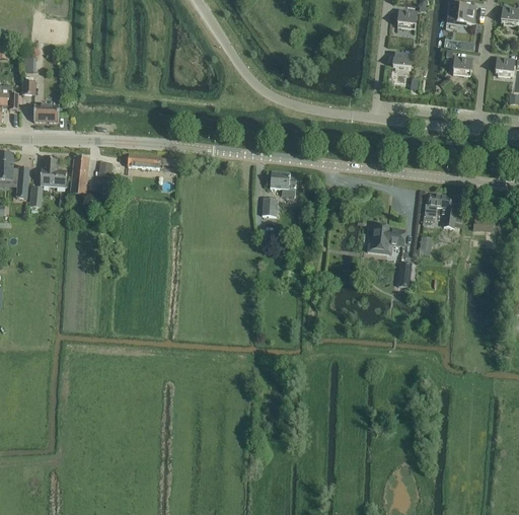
[(451,0),(449,19),(476,22),(476,21),(473,21),(475,6),(478,6),(473,5),(474,0),(451,0)]
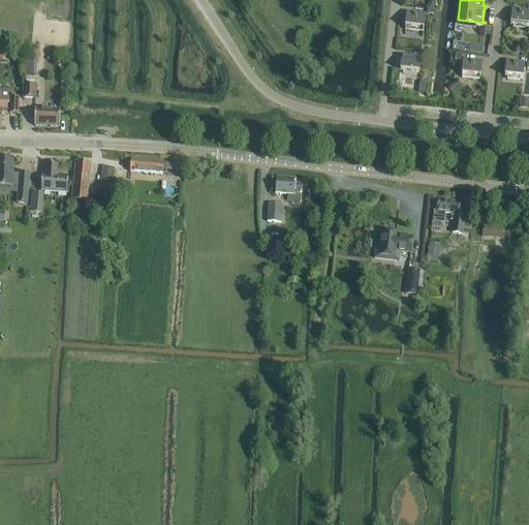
[(528,7),(512,6),(510,21),(528,23),(528,21),(528,7)]
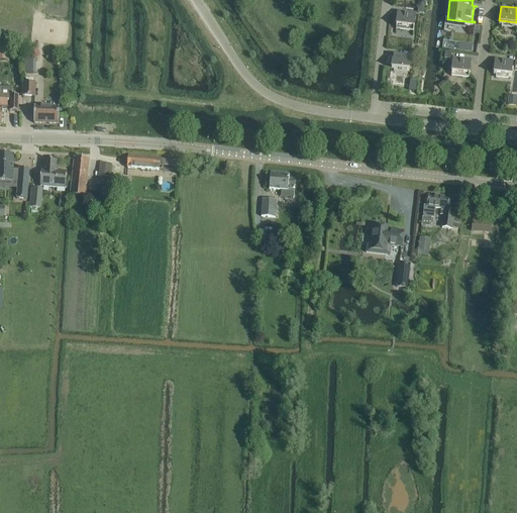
[(398,9),(396,26),(397,23),(413,24),(413,28),(415,11),(398,9)]
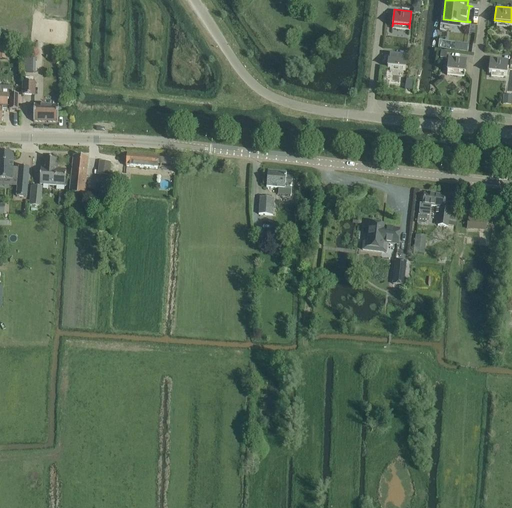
[(8,43),(0,42),(0,55),(8,56),(8,43)]
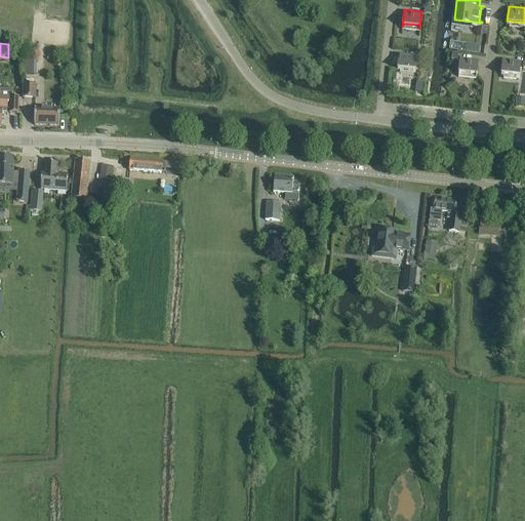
[(399,51),(397,67),(415,69),(417,53),(399,51)]
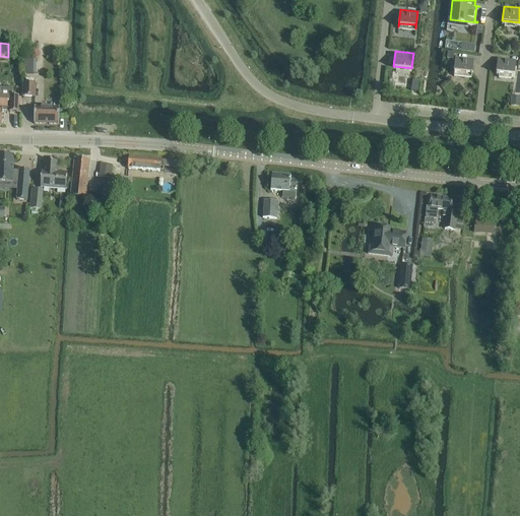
[(24,70),(36,70),(37,56),(24,56),(24,70)]
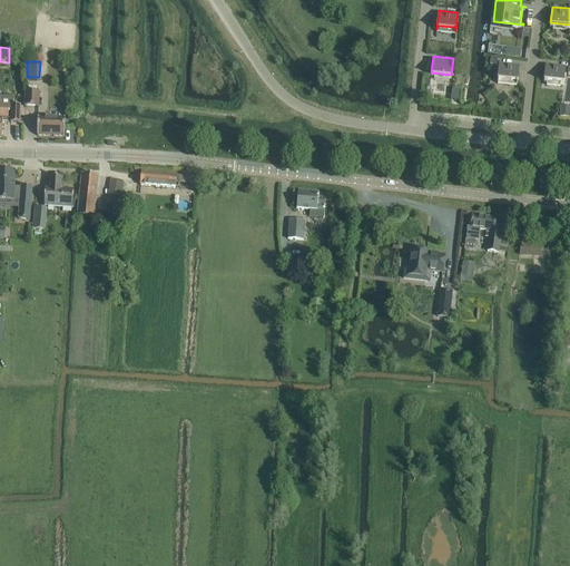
[(499,61),(498,80),(499,77),(517,78),(516,83),(517,83),(519,64),(499,61)]
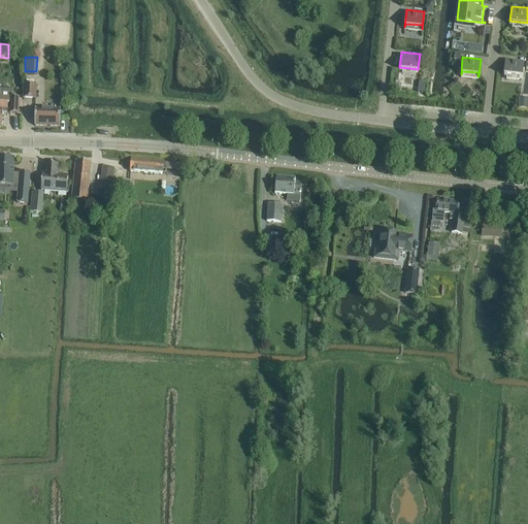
[(505,58),(504,72),(522,74),(524,60),(505,58)]
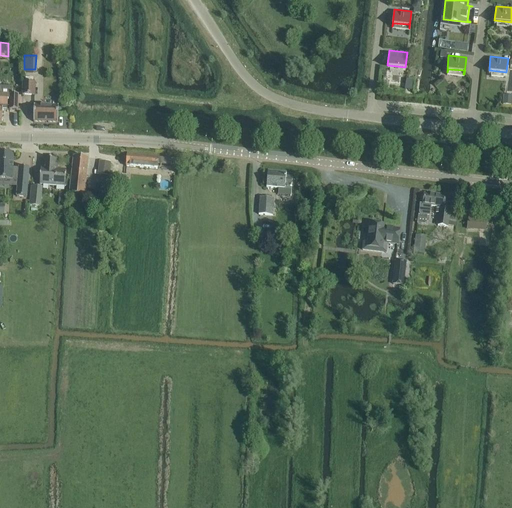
[(19,90),(32,91),(32,77),(20,77),(19,90)]
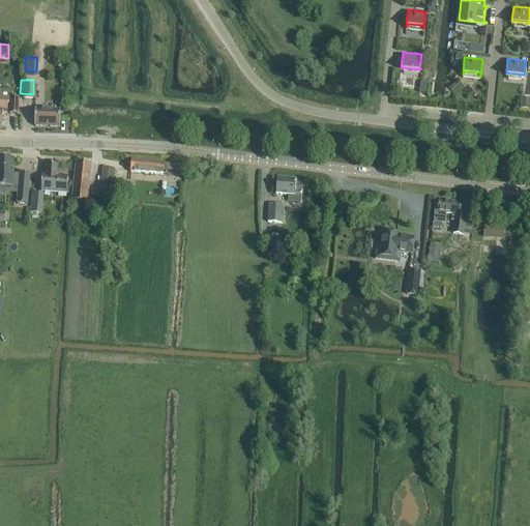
[(10,94),(10,110),(19,110),(20,95),(10,94)]
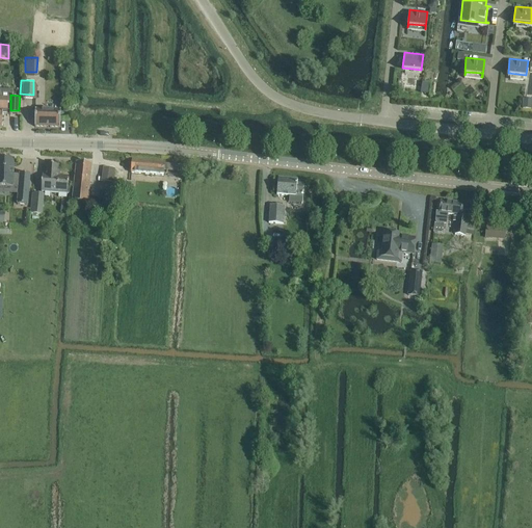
[(50,122),(50,123),(60,124),(60,106),(35,106),(34,123),(47,123),(47,122),(50,122)]
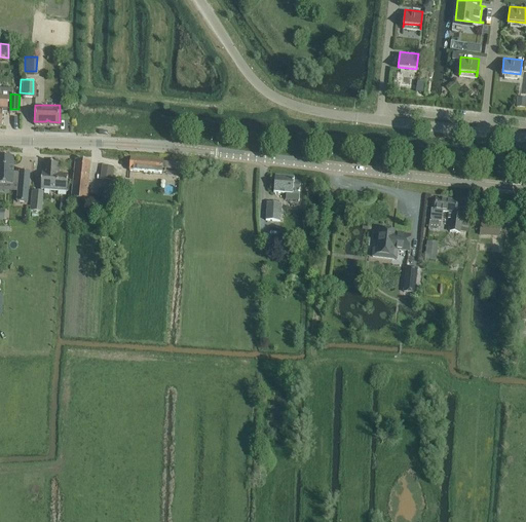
[(0,181),(19,182),(17,198),(28,198),(30,169),(20,168),(20,170),(13,170),(13,154),(0,153),(0,181)]
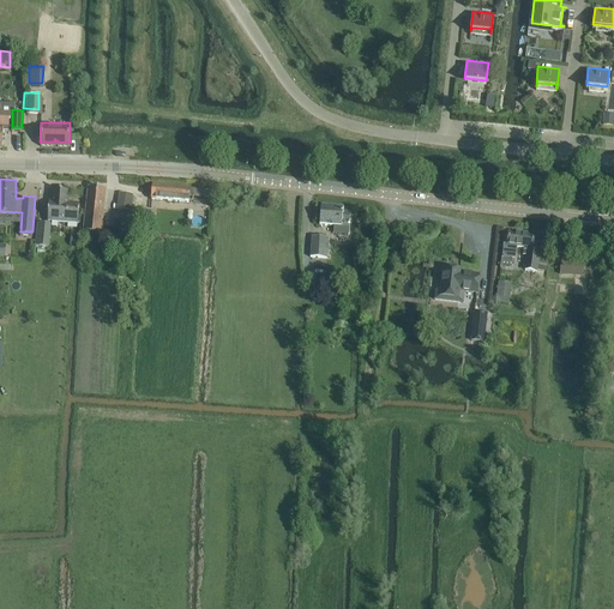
[(170,198),(172,182),(152,180),(151,196),(170,198)]
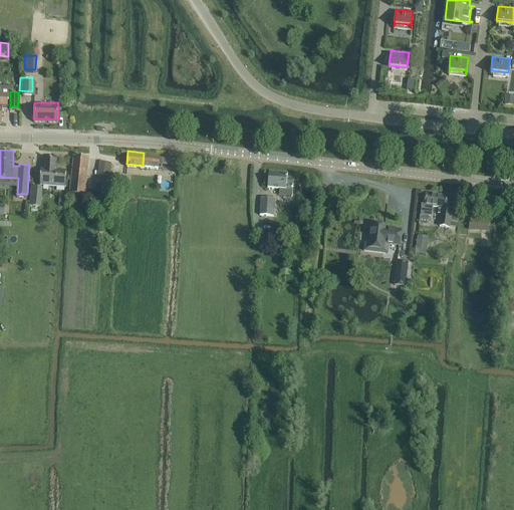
[(73,153),(72,163),(70,192),(85,193),(87,164),(88,154),(73,153)]
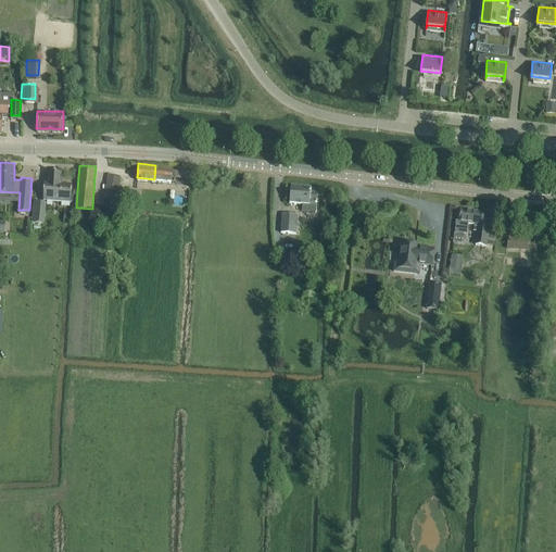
[(155,165),(154,179),(171,180),(172,166),(155,165)]
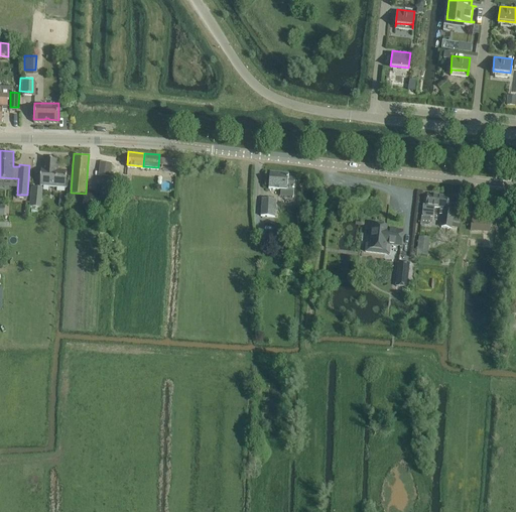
[(66,184),(66,177),(67,167),(57,167),(58,157),(43,156),(42,166),(41,166),(40,182),(66,184)]
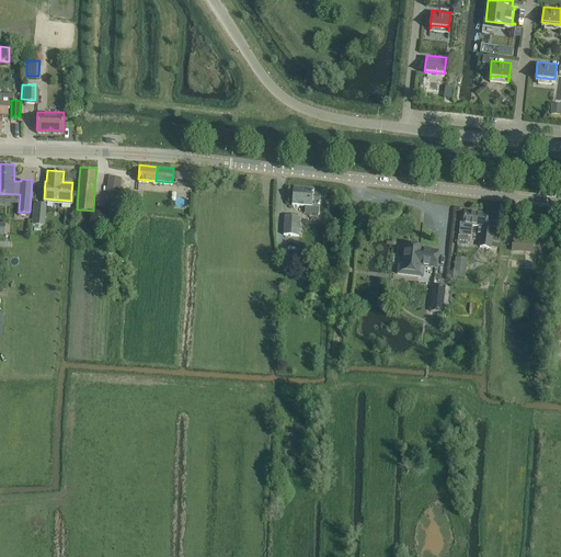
[(110,173),(107,185),(119,188),(121,175),(110,173)]
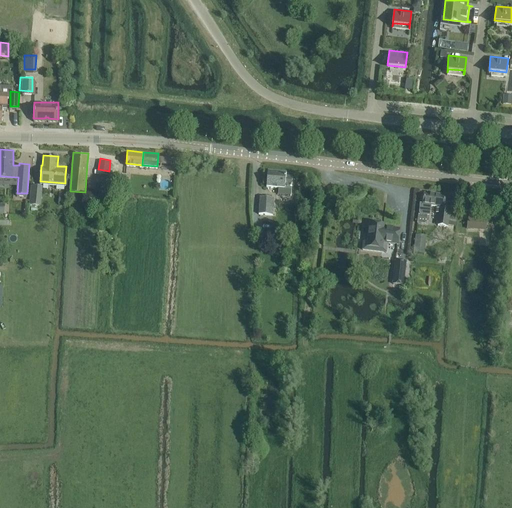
[(286,174),(286,169),(268,167),(267,177),(266,183),(279,184),(278,190),(291,192),(292,174),(286,174)]
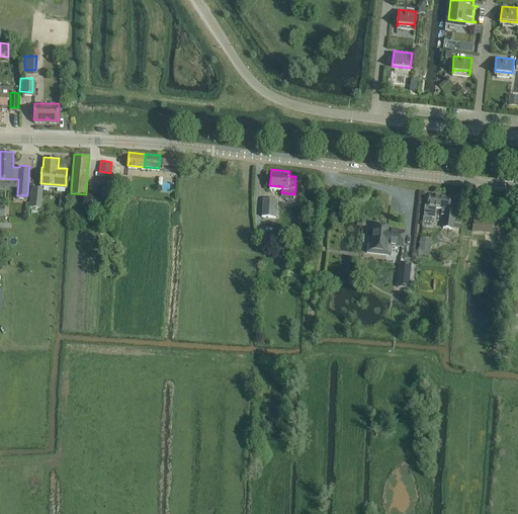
[(127,173),(119,172),(117,187),(126,188),(127,173)]
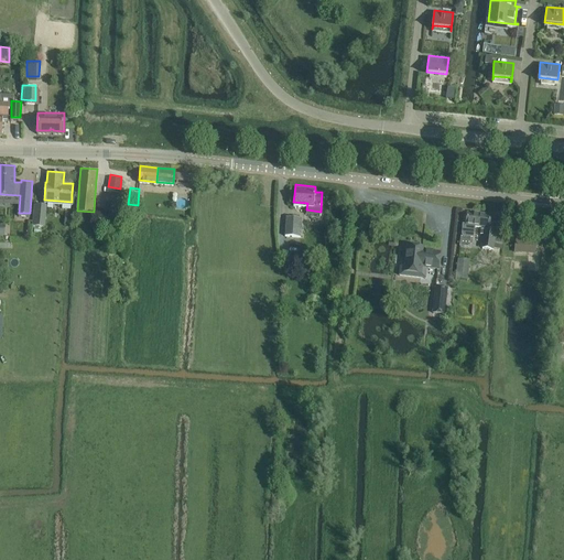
[(45,203),(34,202),(32,223),(44,224),(45,203)]
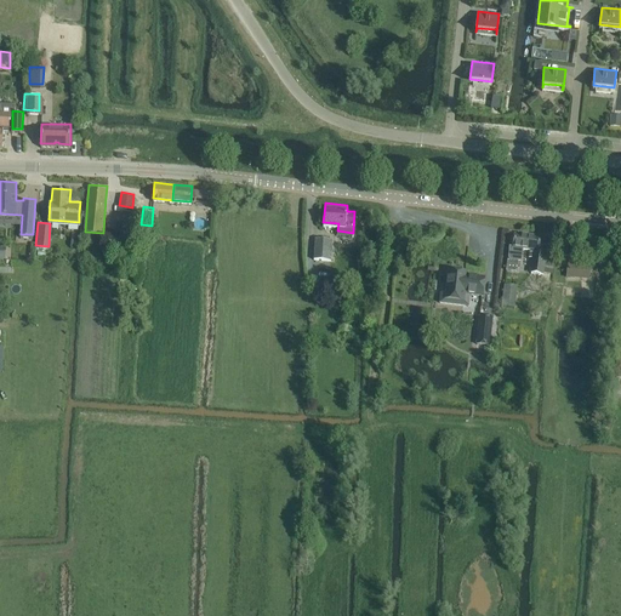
[(539,247),(540,233),(514,231),(513,243),(510,243),(508,255),(520,256),(522,245),(534,246),(531,269),(542,271),(546,250),(537,249),(539,246),(539,247)]
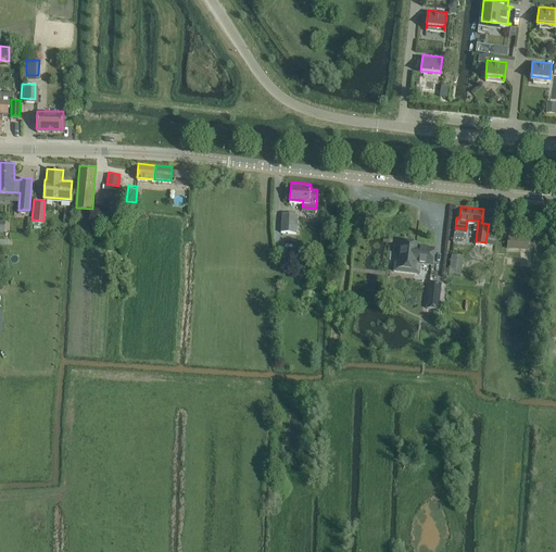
[(282,212),(281,229),(297,230),(298,213),(282,212)]
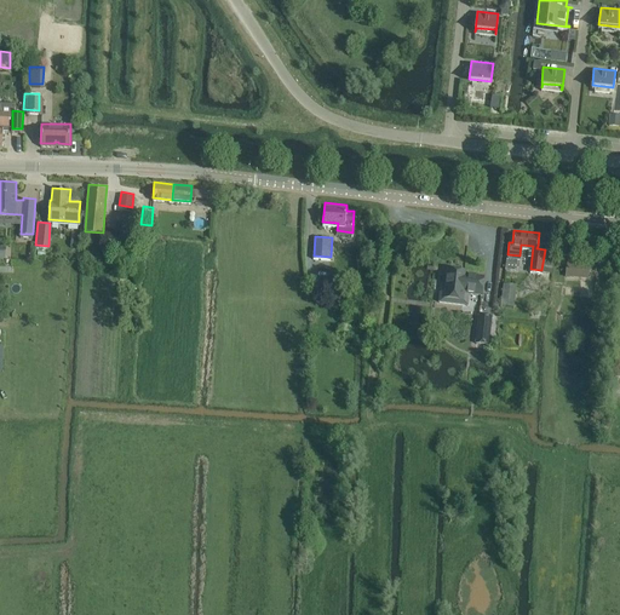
[(459,271),(460,268),(448,266),(445,295),(463,297),(464,289),(482,292),(483,274),(465,271),(459,271)]
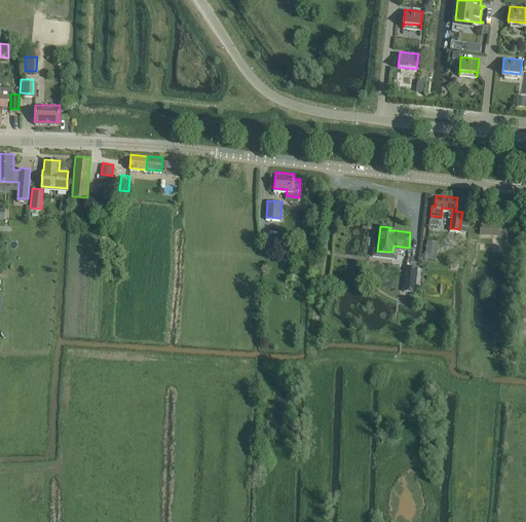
[(438,240),(427,239),(425,256),(436,258),(438,240)]
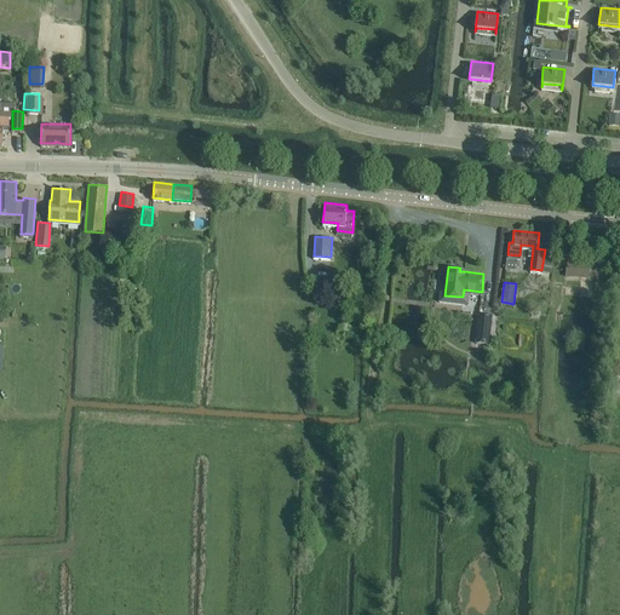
[(492,306),(480,305),(476,334),(488,335),(492,306)]
